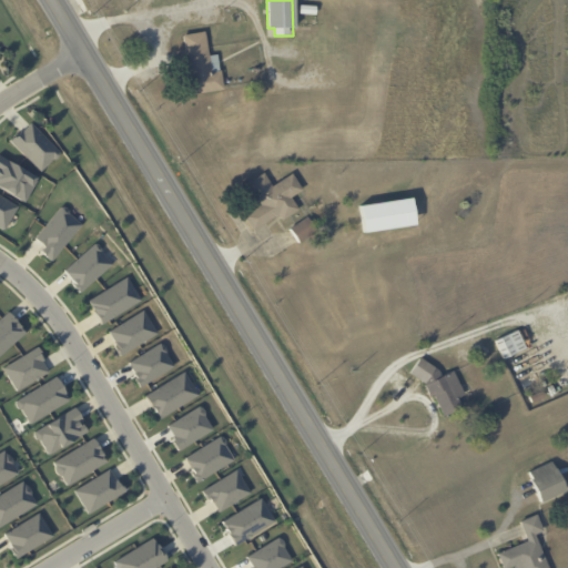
[(222,90),(217,54),(208,56),(205,32),(182,34),(189,93),(222,90)]
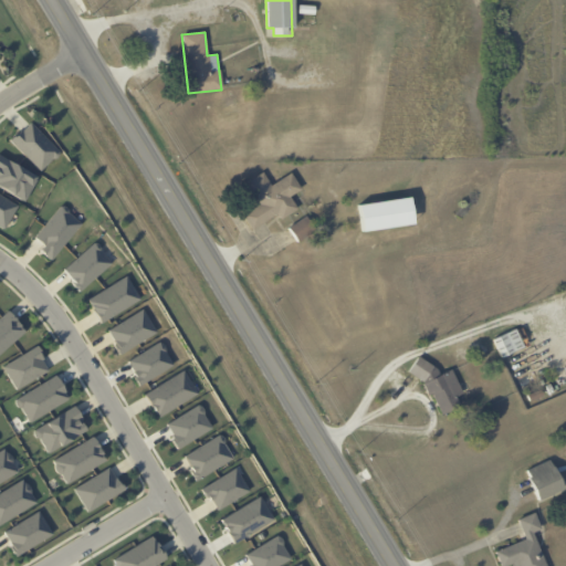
[(40,171),(60,152),(29,122),(10,140),(40,171)]
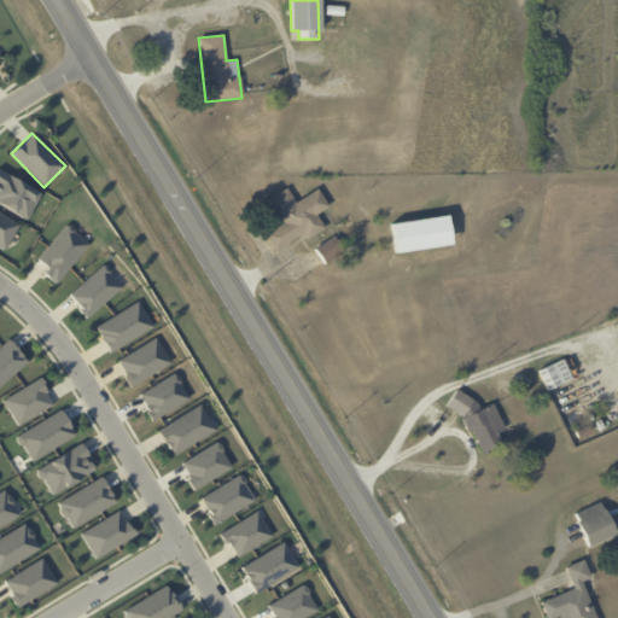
[(0,204),(25,220),(41,194),(0,169),(0,204)]
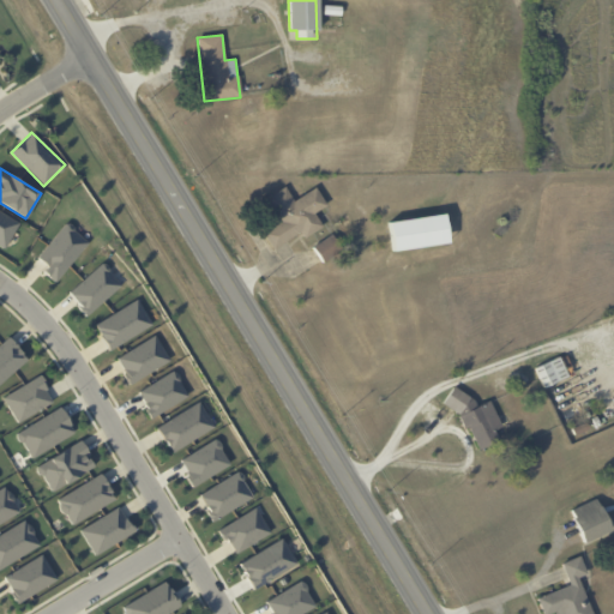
[(294,200),(286,187),(265,198),(280,223),(263,233),(272,250),(301,233),(304,238),(325,226),(319,216),(329,210),(315,187),(294,200)]
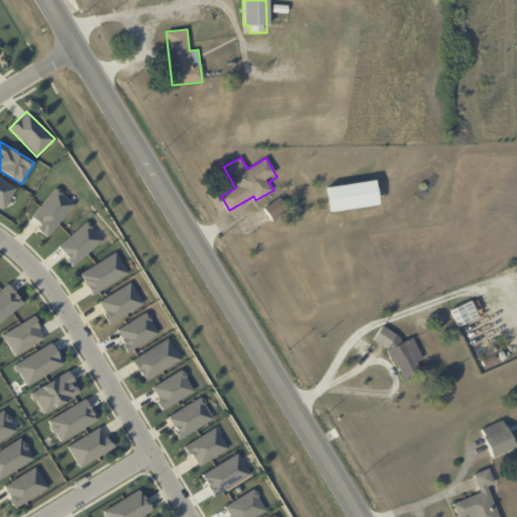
[(16,188),(0,178),(0,207),(3,209),(16,188)]
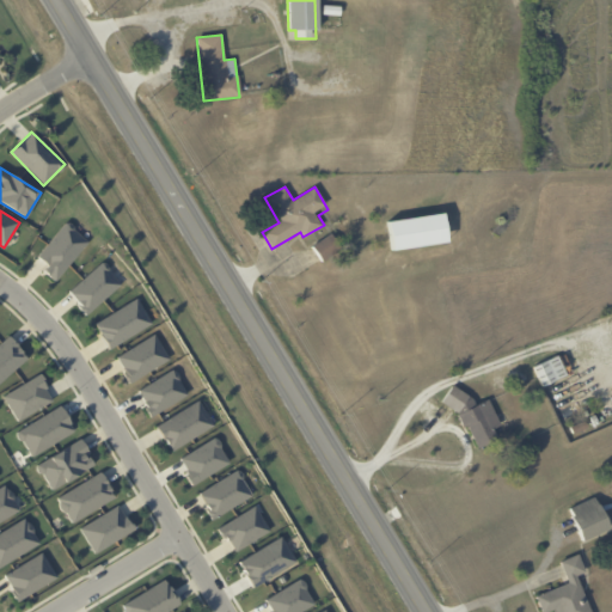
[(387,221),(391,250),(446,242),(442,213),(387,221)]
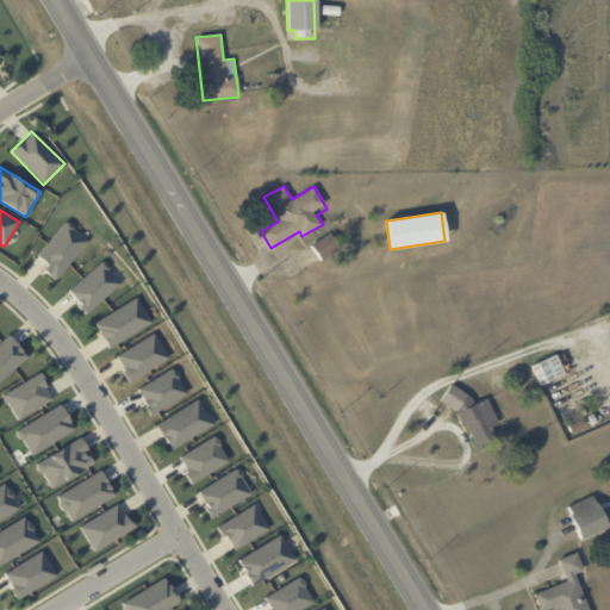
[(88,241),(67,222),(36,255),(47,265),(42,269),(54,279),(88,241)]
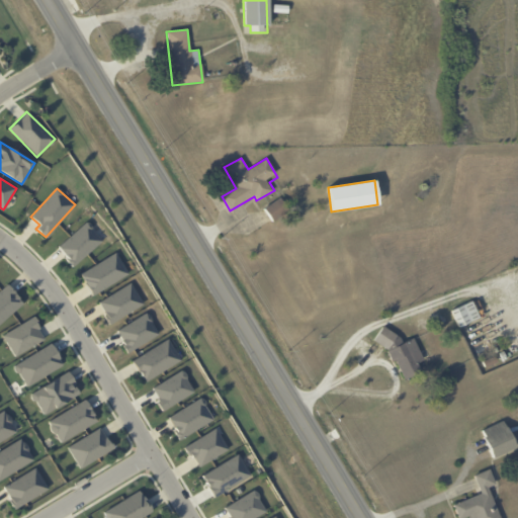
[(263,208),(271,221),(287,210),(279,197),(263,208)]
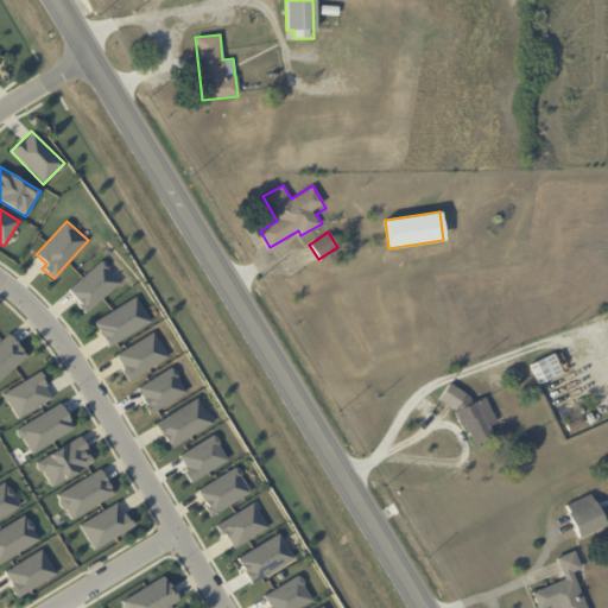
[(67,289),(84,311),(121,284),(103,260),(67,289)]
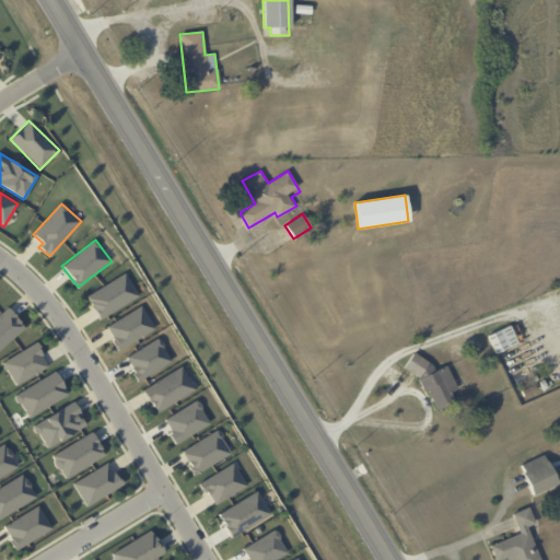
[(139,296),(125,272),(85,296),(100,319),(139,296)]
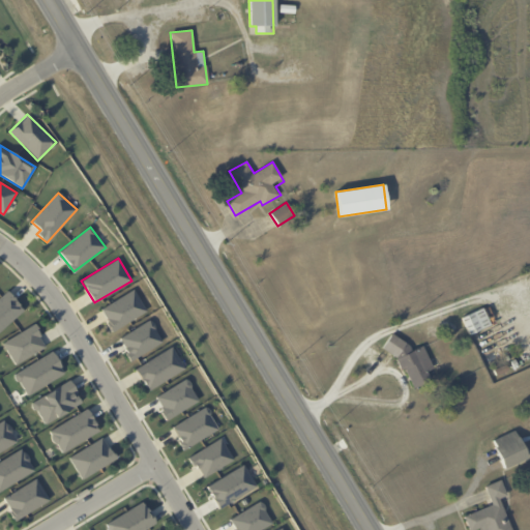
[(0,296),(0,330),(24,310),(6,291),(0,296)]
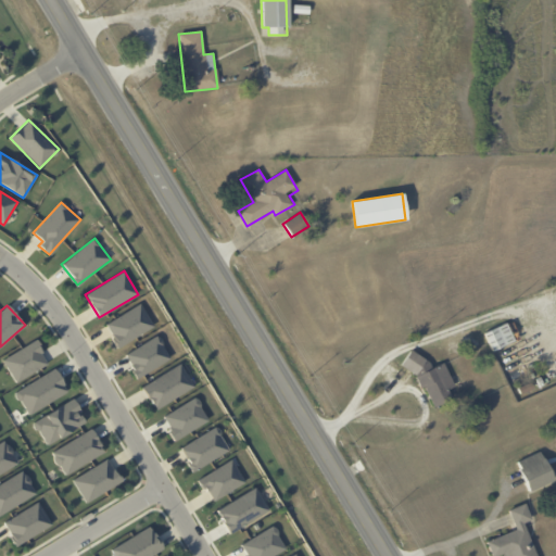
[(105,321),(116,346),(153,329),(142,305),(105,321)]
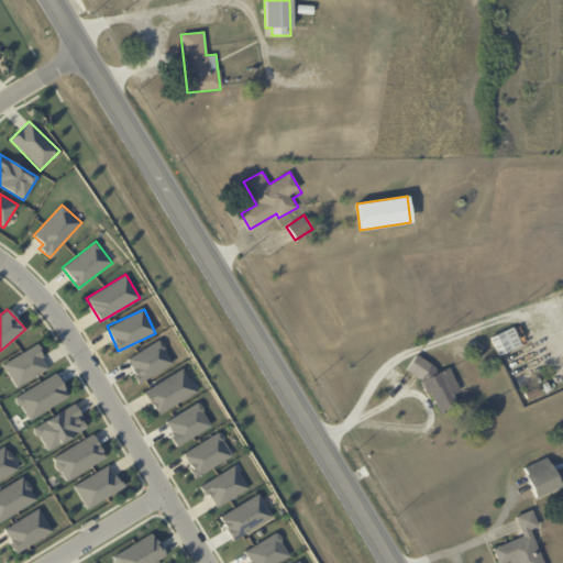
[(490,337),(498,355),(521,345),(514,327),(490,337)]
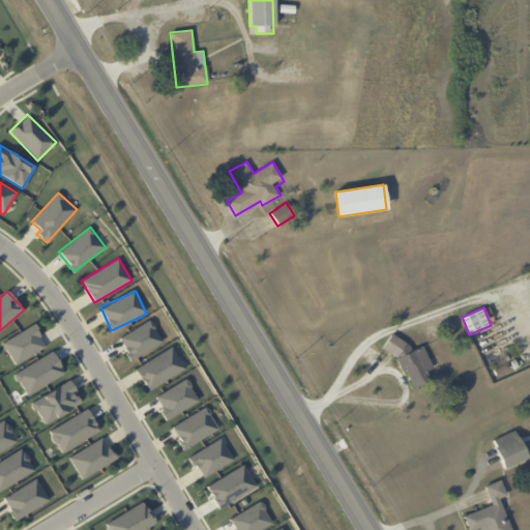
[(119,336),(129,359),(163,344),(152,321),(119,336)]
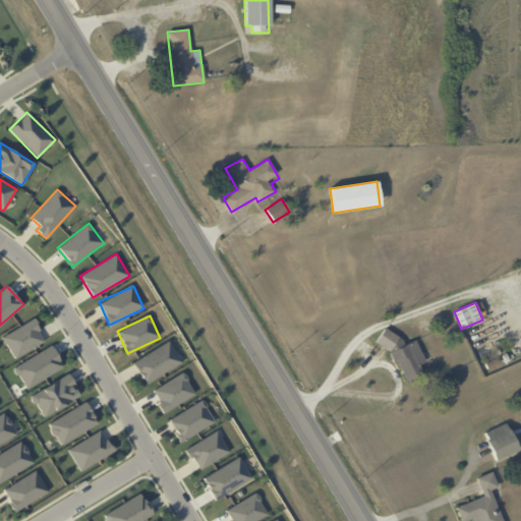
[(2,337),(14,358),(46,341),(34,319),(2,337)]
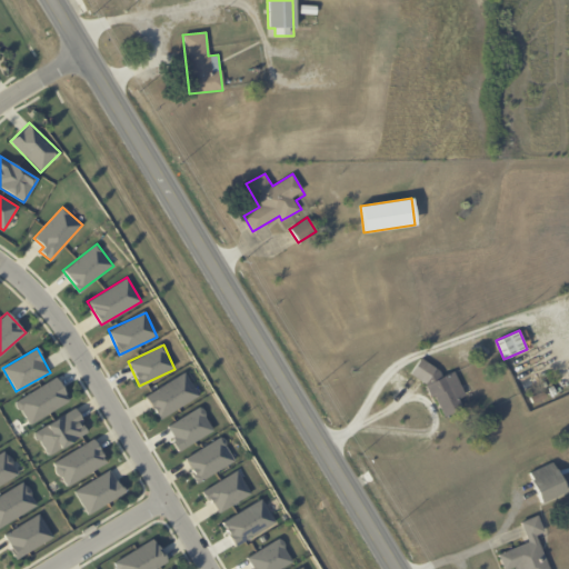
[(455,371),(438,378),(430,359),(418,365),(439,418),(462,409),(458,398),(465,395),(455,371)]
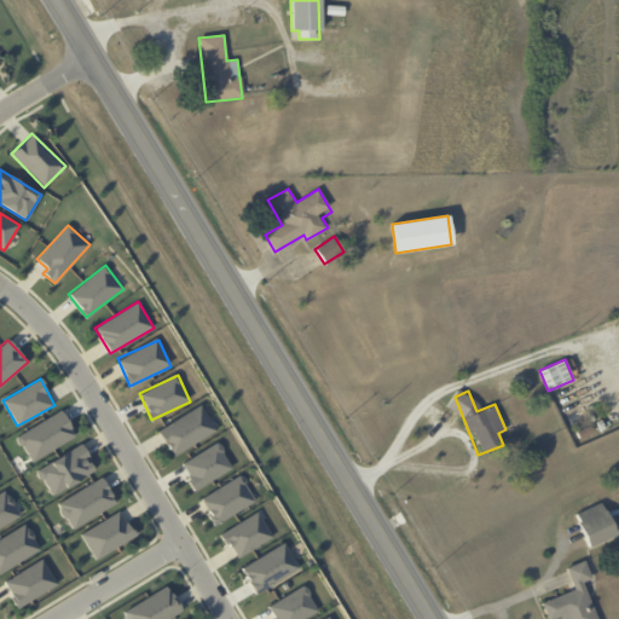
[(217,432),(203,406),(157,429),(171,455),(217,432)]
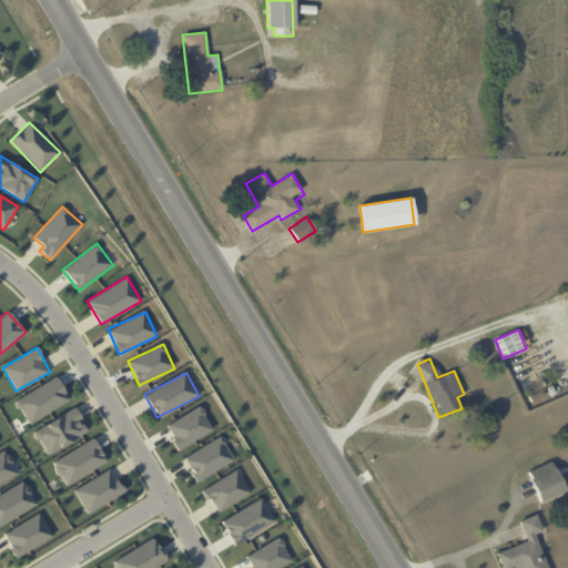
[(69,401),(56,377),(14,401),(29,424),(69,401)]
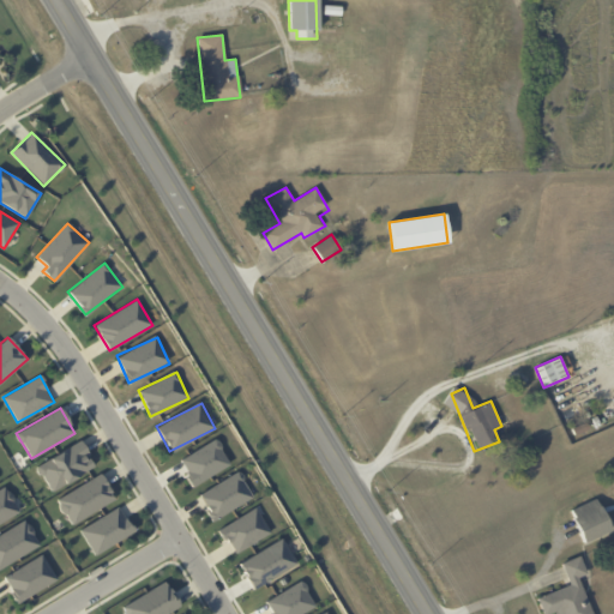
[(95,465),(79,440),(36,467),(52,492),(95,465)]
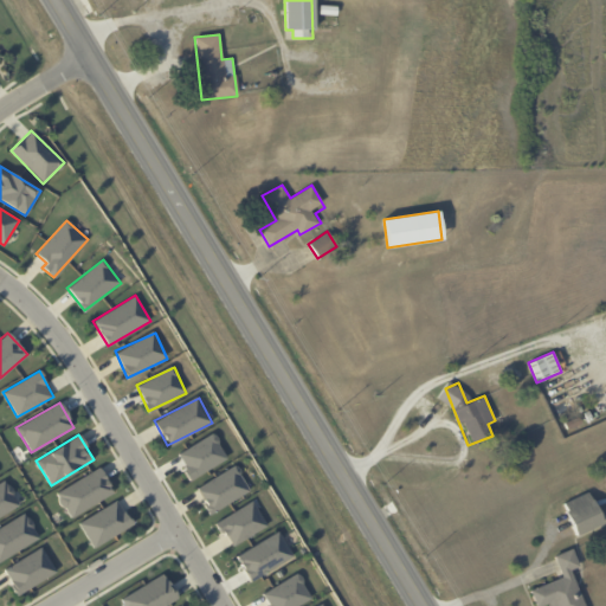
[(188,478),(227,462),(214,434),(176,452),(188,478)]
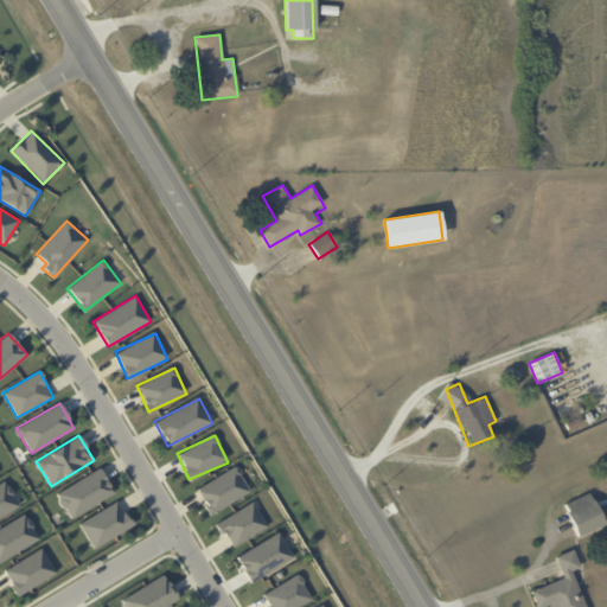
[(250,492),(236,466),(196,489),(210,515),(250,492)]
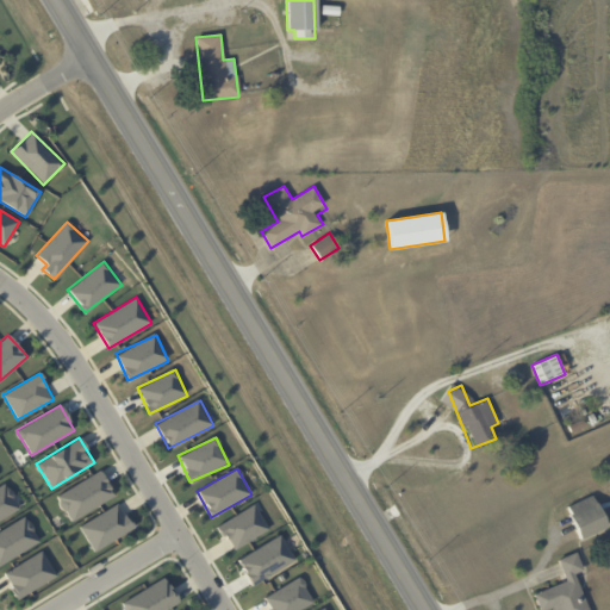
[(72,522),(114,496),(99,471),(56,497),(72,522)]
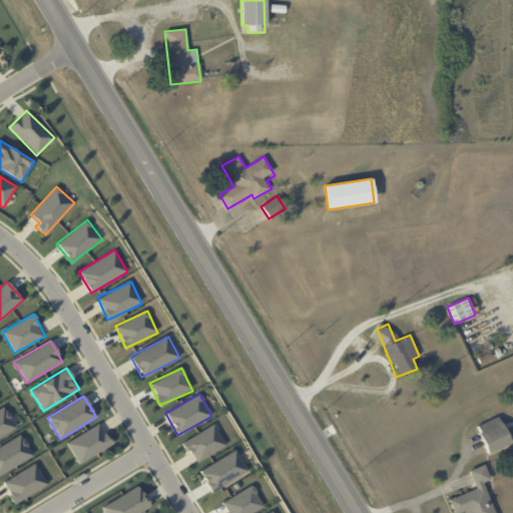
[(0,409),(0,437),(17,427),(4,406),(0,409)]
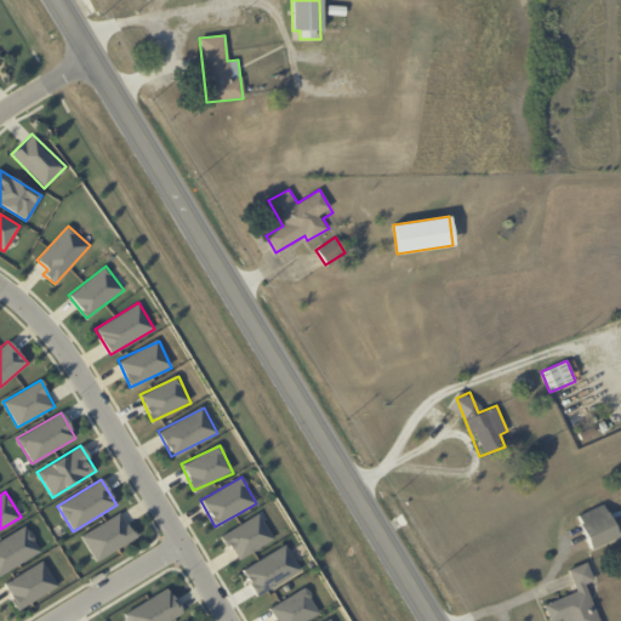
[(616,539),(605,505),(577,514),(588,548),(616,539)]
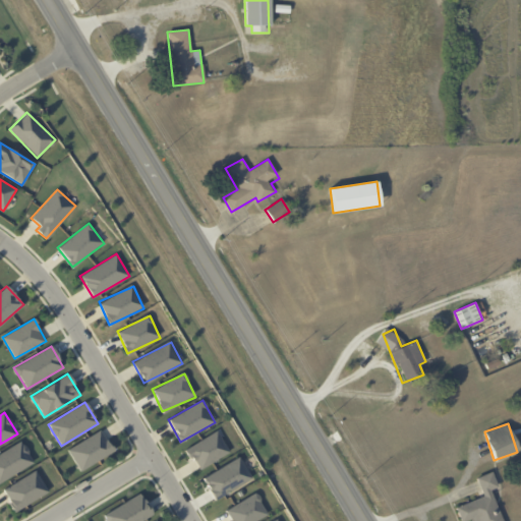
[(67,449),(80,471),(114,452),(101,429),(67,449)]
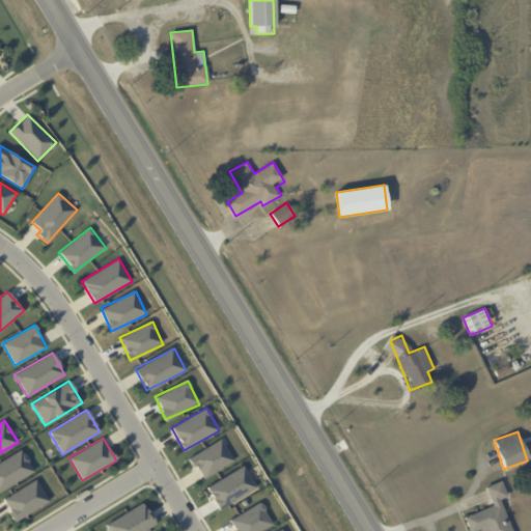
[(203,480),(234,460),(220,439),(190,458),(203,480)]
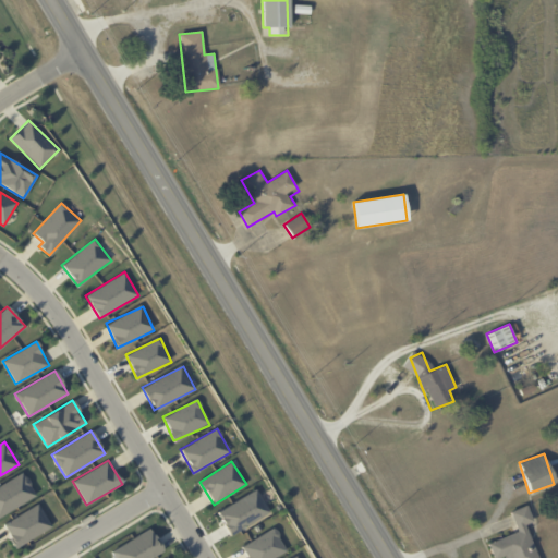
[(0,485),(0,516),(37,495),(24,472),(0,485)]
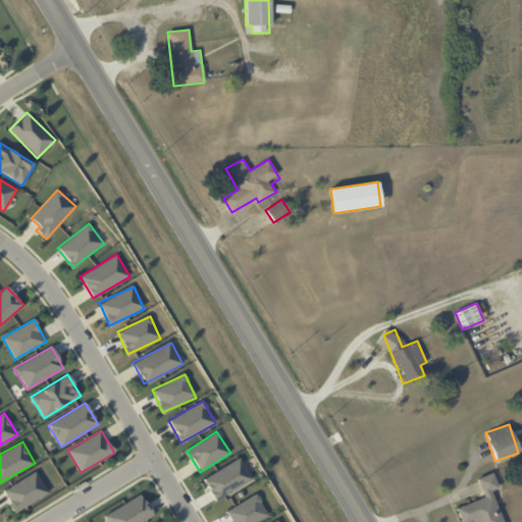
[(215,501),(252,479),(240,458),(203,479),(215,501)]
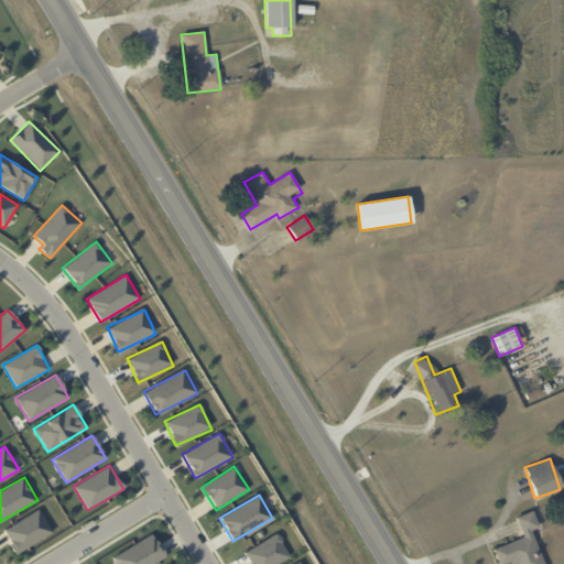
[(15,553),(52,532),(39,509),(2,530),(15,553)]
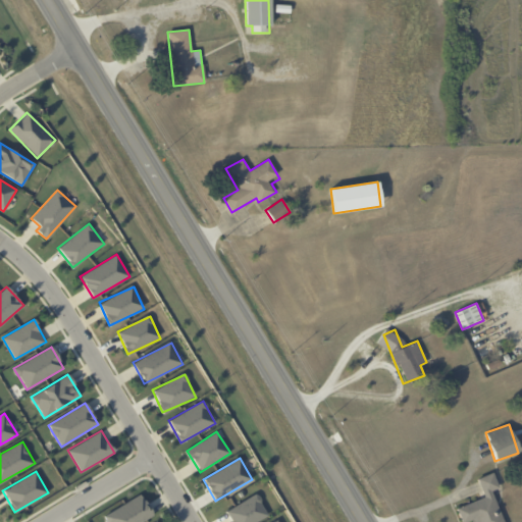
[(503,521),(491,490),(499,488),(492,472),(477,478),(484,498),(456,508),(461,521),(467,521),(473,520),(474,521),(503,521)]
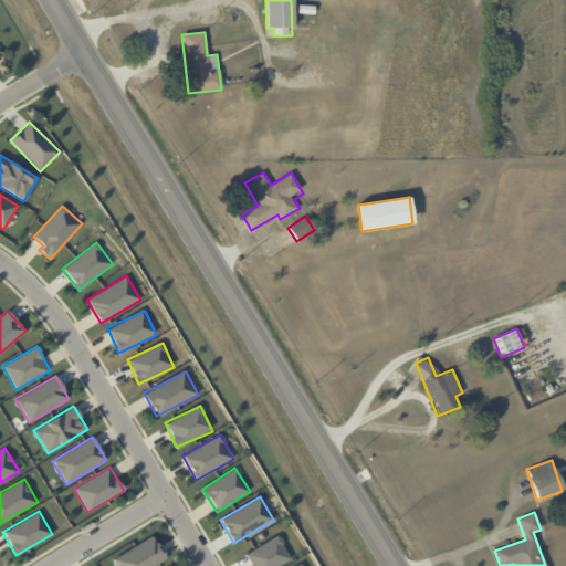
[(243,555),(249,565),(279,565),(292,559),(278,535),(243,555)]
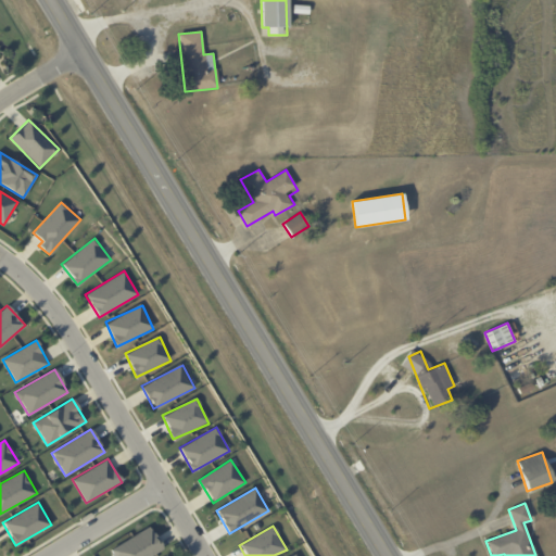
[(110,548),(113,555),(152,555),(163,550),(150,527),(110,548)]
